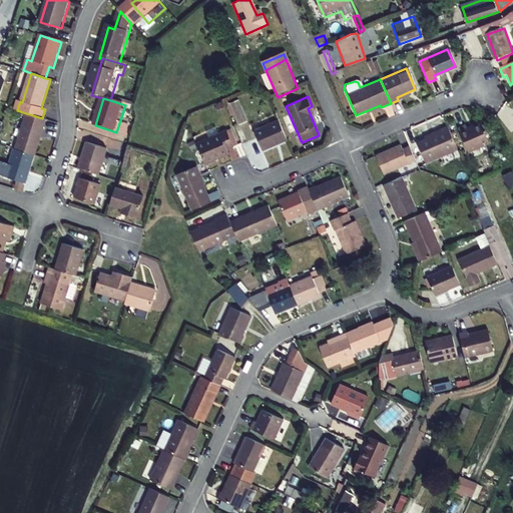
[(238,98),(229,102),(237,122),(246,119),(238,98)]
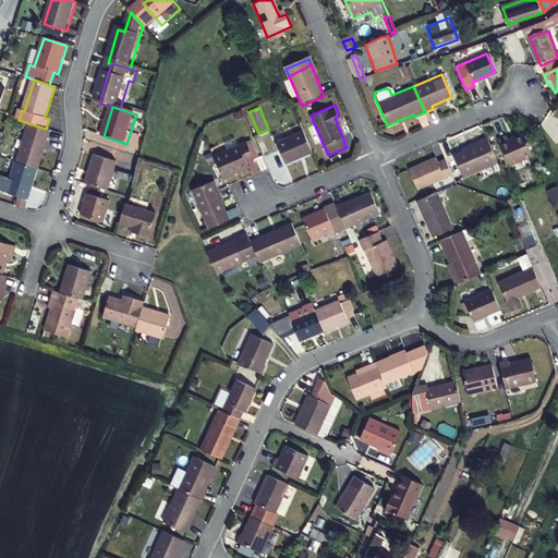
[(46,129),(28,123),(15,164),(37,170),(50,130),(46,129)]
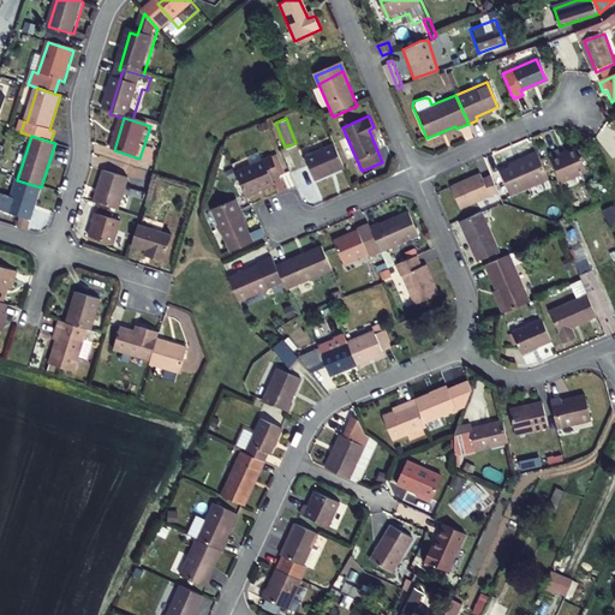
[(563,153),(553,157),(567,189),(589,179),(577,153),(566,157),(563,153)]
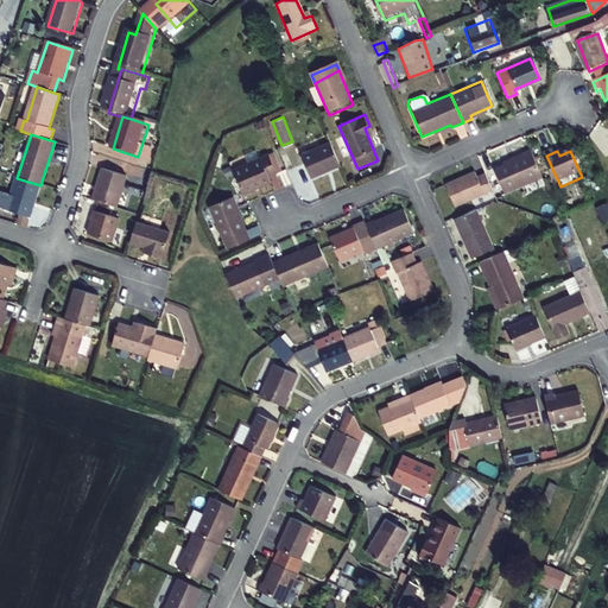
[(335,152),(306,164),(317,189),(346,177),(335,152)]
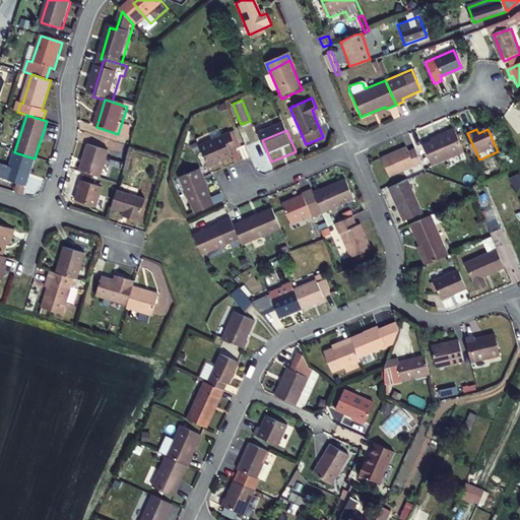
[(426,149),(435,170),(466,156),(456,132),(443,138),(444,141),(426,149)]
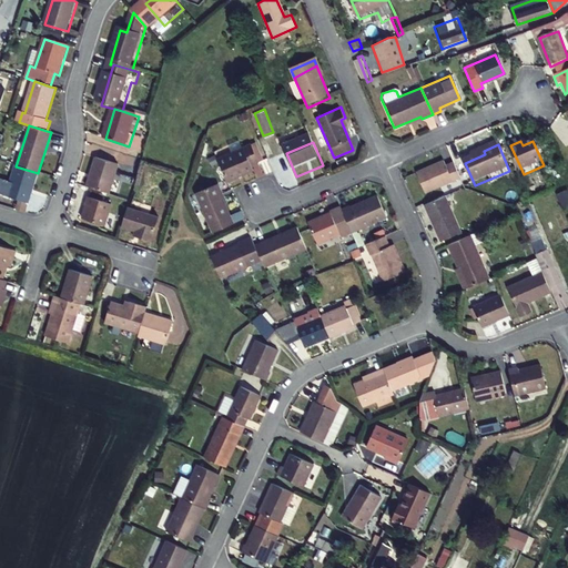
[(256,145),(222,160),(233,183),(259,172),(255,165),(263,162),(256,145)]
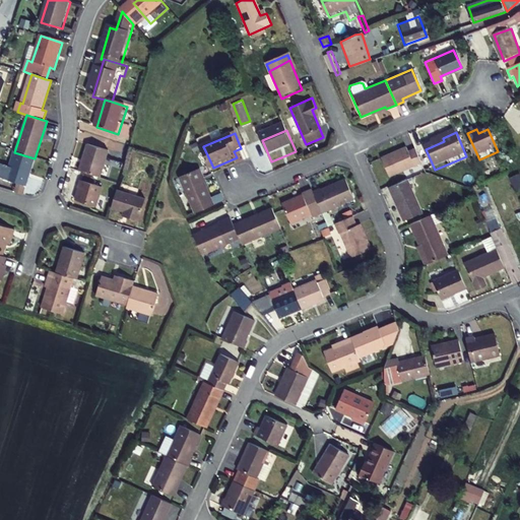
[(113,154),(92,147),(83,175),(104,182),(113,154)]
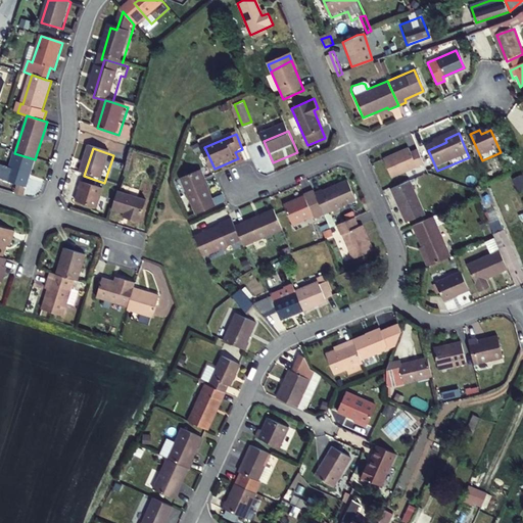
[(384,161),(392,180),(425,167),(419,152),(411,155),(409,151),(384,161)]
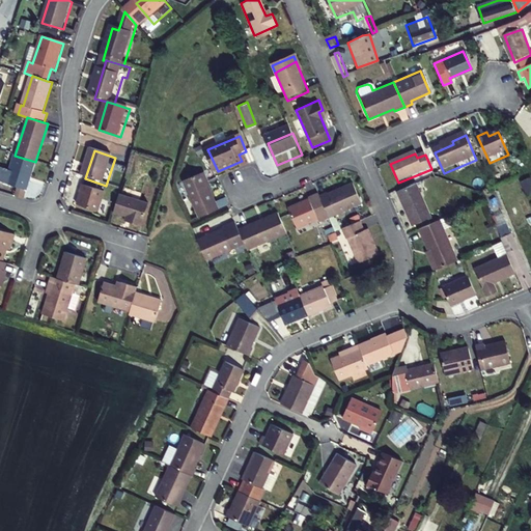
[(0,185),(26,193),(35,162),(15,156),(9,173),(0,170),(0,185)]
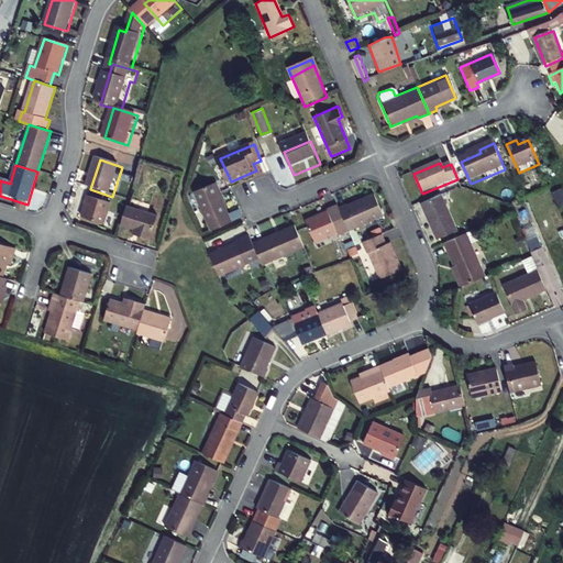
[(219,183),(198,191),(214,231),(235,222),(219,183)]
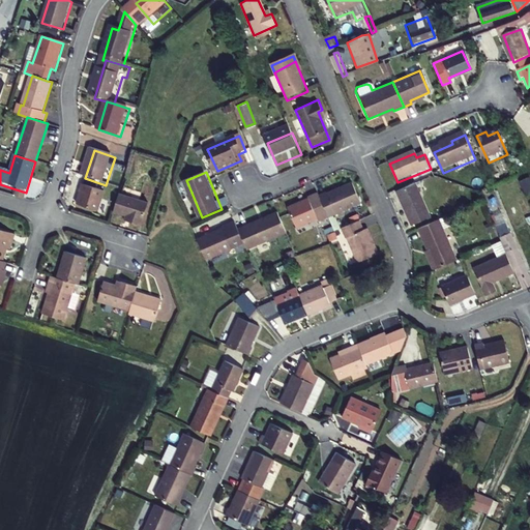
[(76,201),(98,207),(104,185),(81,180),(76,201)]
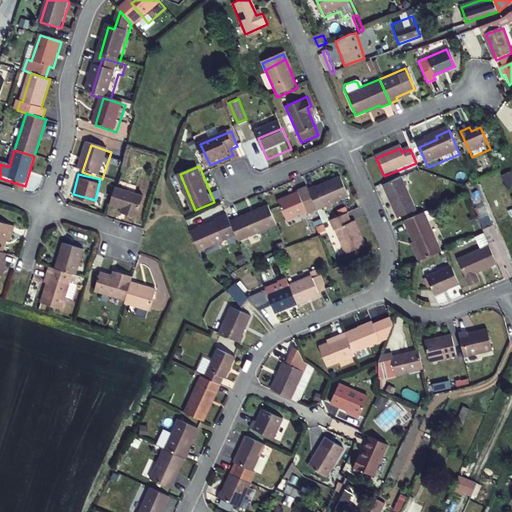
[(310,189),(319,211),(350,197),(342,179),(317,189),(316,186),(309,189),(310,189)]
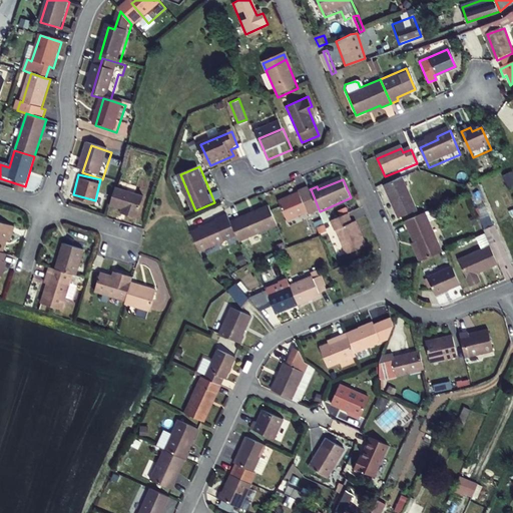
[(386,188),(399,219),(418,211),(405,180),(386,188)]
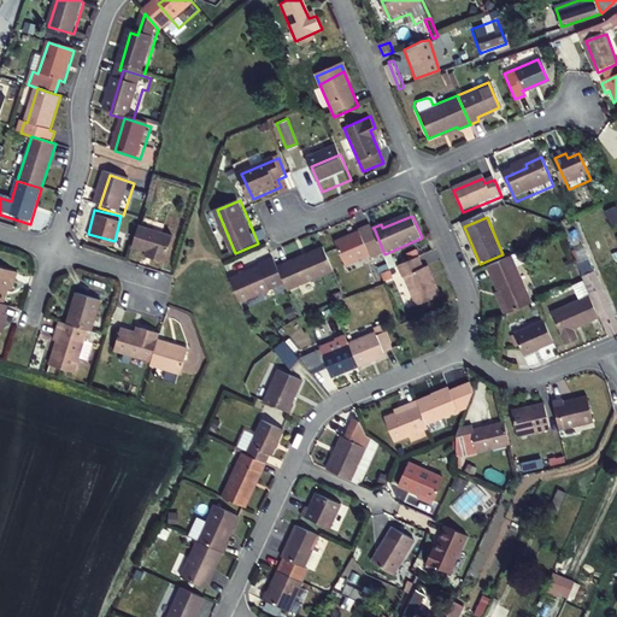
[(176,238),(144,228),(136,250),(158,256),(157,262),(168,265),(176,238)]
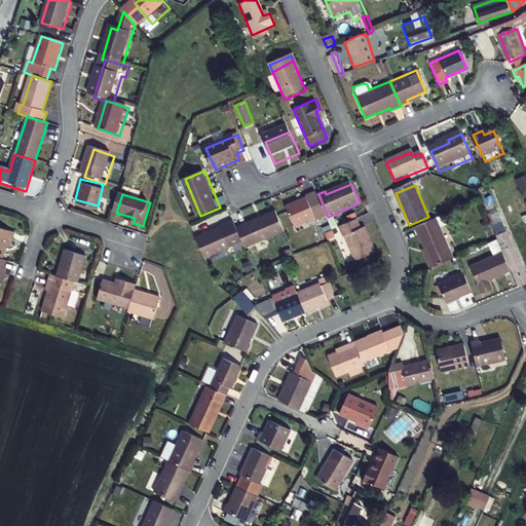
[(318,223),(329,218),(328,217),(318,194),(308,198),(309,199),(288,209),(297,229),(317,220),(318,223)]
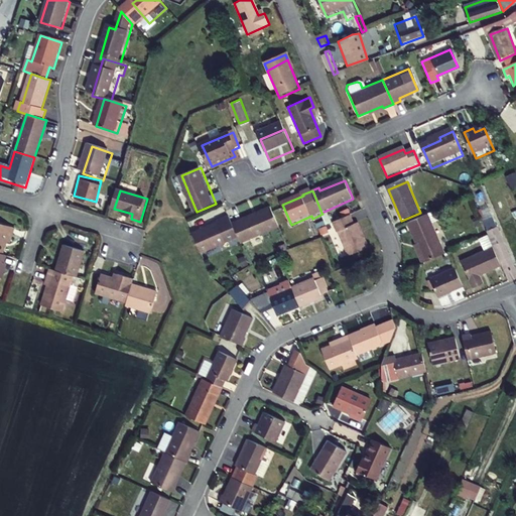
[(242,238),(244,242),(282,226),(274,207),(235,223),(242,238)]
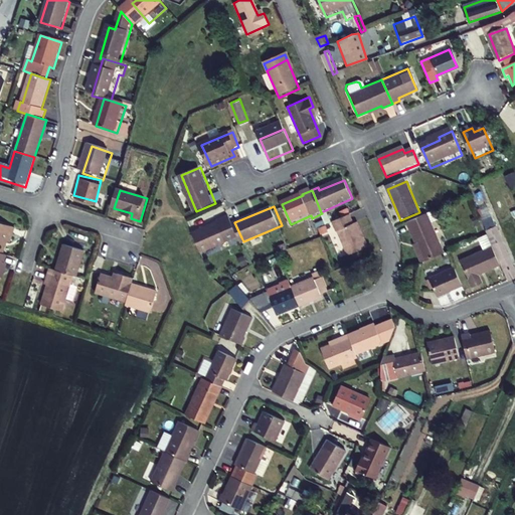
[(197,233),(205,252),(241,237),(234,222),(231,214),(218,220),(220,224),(197,233)]
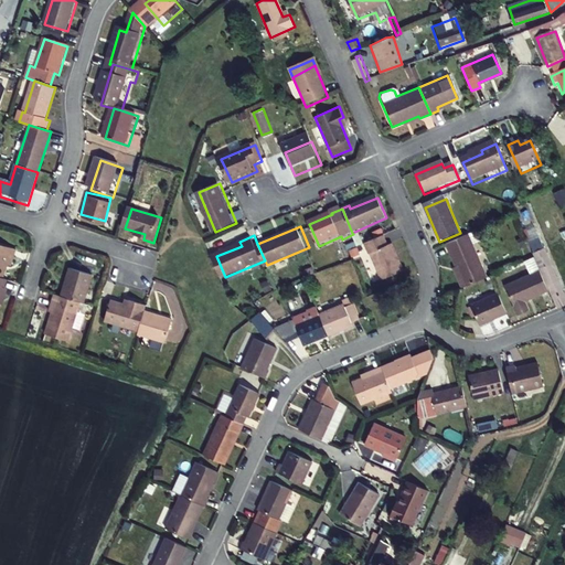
[(452,265),(459,280),(484,270),(470,235),(447,244),(456,264),(452,265)]
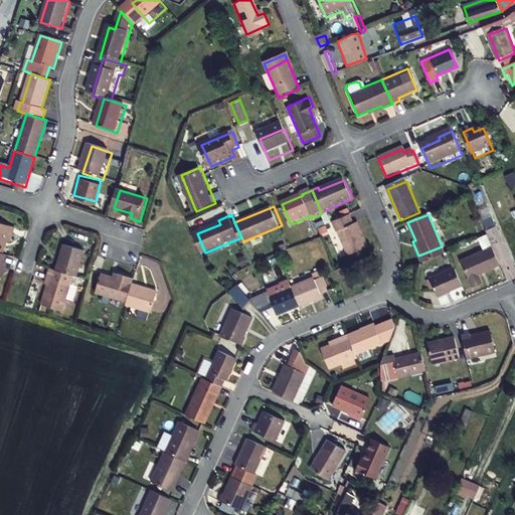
[(485,221),(495,243),(503,262),(512,283),(514,281),(514,258),(496,216),(485,221)]
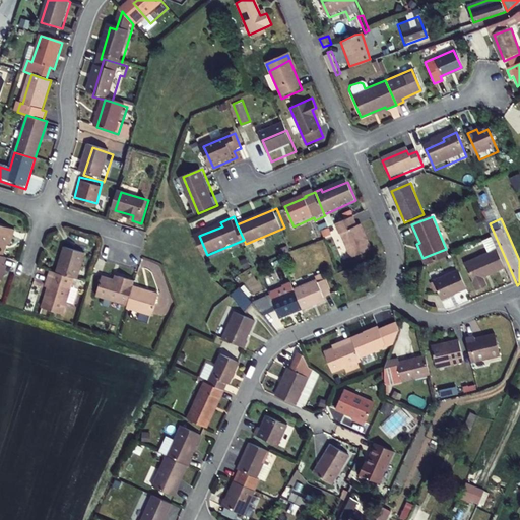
[(0,219),(0,251),(5,253),(9,239),(12,240),(16,224),(0,219)]
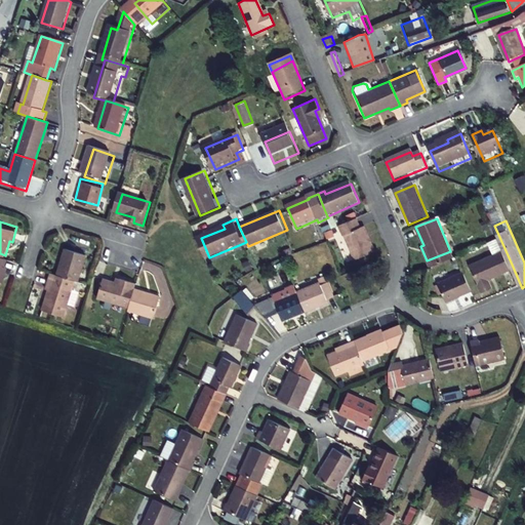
[(349,238),(358,260),(379,251),(369,229),(365,231),(361,221),(340,231),(345,240),(349,238)]
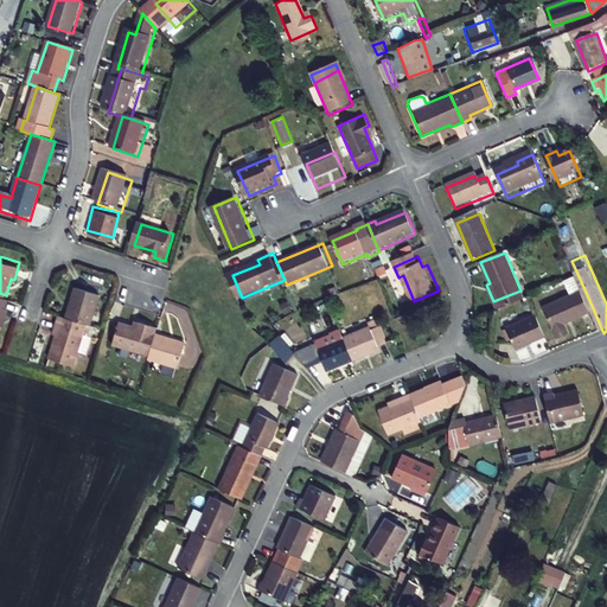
[(101,294),(76,287),(66,320),(87,326),(90,327),(101,294)]
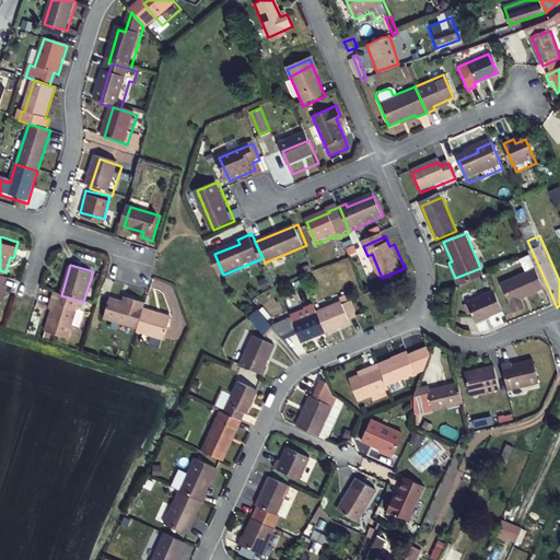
[(538,265),(501,281),(514,312),(528,305),(523,294),(547,284),(538,265)]
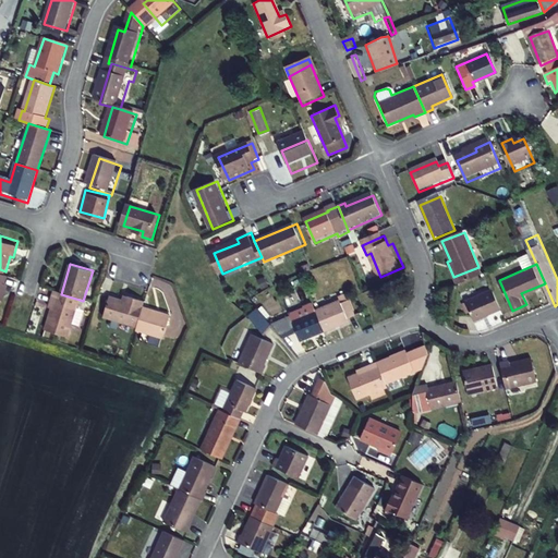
[(494,283),(466,295),(476,316),(504,304),(494,283)]
